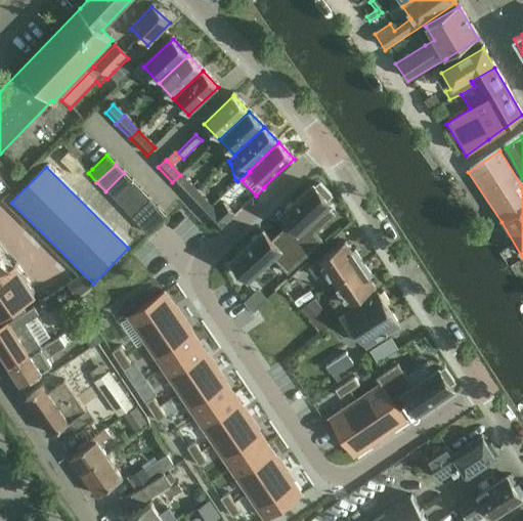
[(105,191),(114,200),(133,183),(124,173),(105,191)]
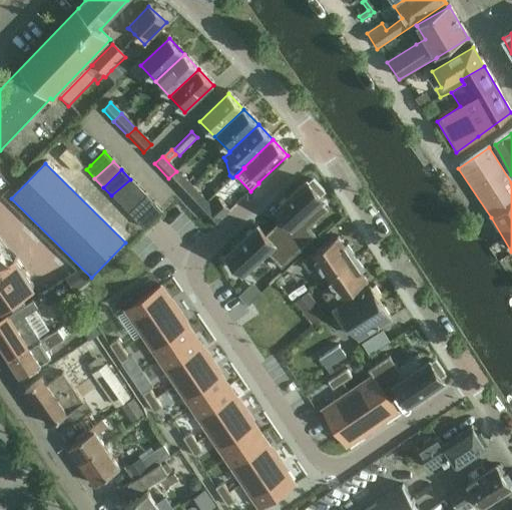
[(168,178),(183,194),(191,187),(176,171),(168,178)]
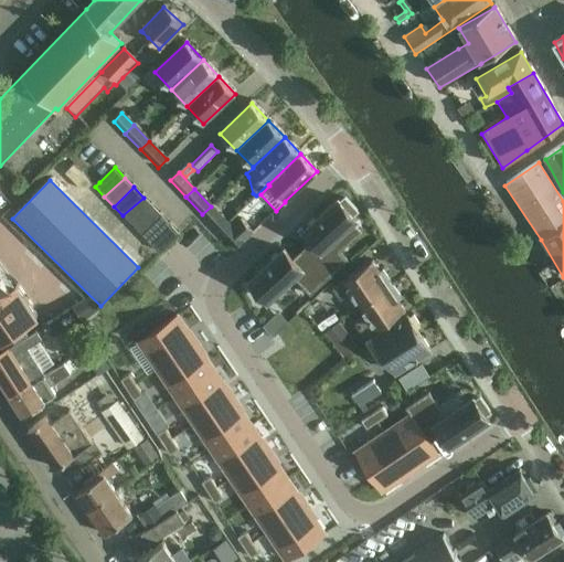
[(123,215),(131,225),(152,207),(144,198),(123,215)]
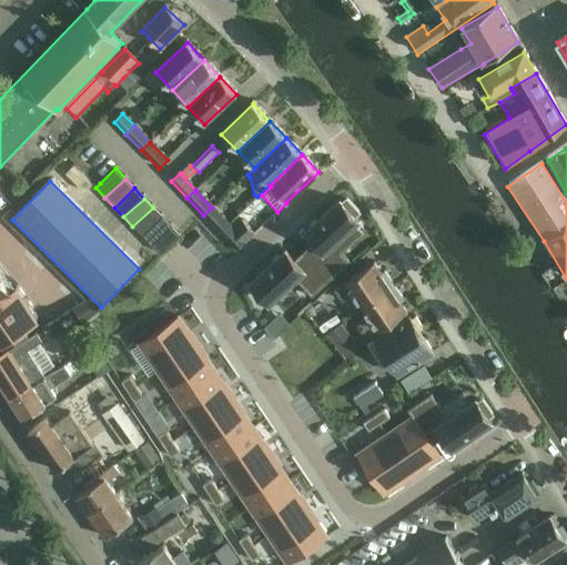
[(306,230),(303,233),(316,248),(317,249),(310,255),(331,279),(348,263),(333,246),(335,244),(360,222),(358,221),(355,215),(360,213),(348,200),(344,204),(341,200),(314,223),(306,230)]
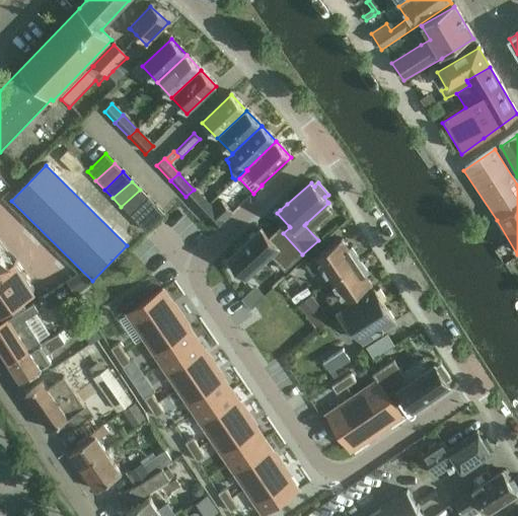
[(140,190),(121,207),(130,216),(149,198),(140,190)]
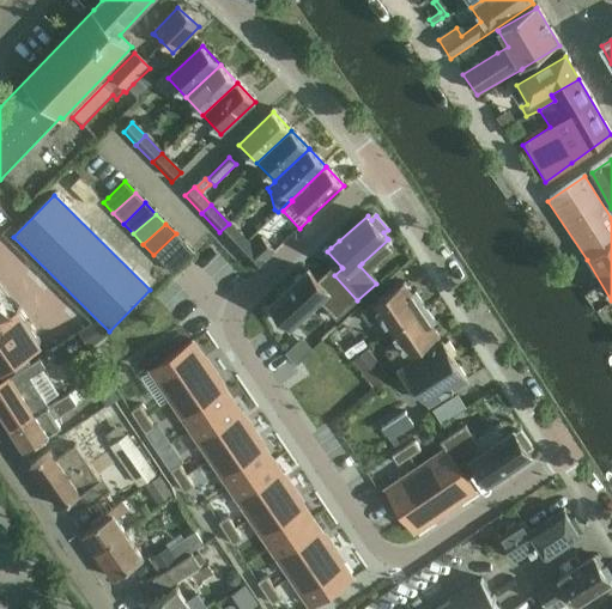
[(219,232),(237,251),(247,242),(229,224),(219,232)]
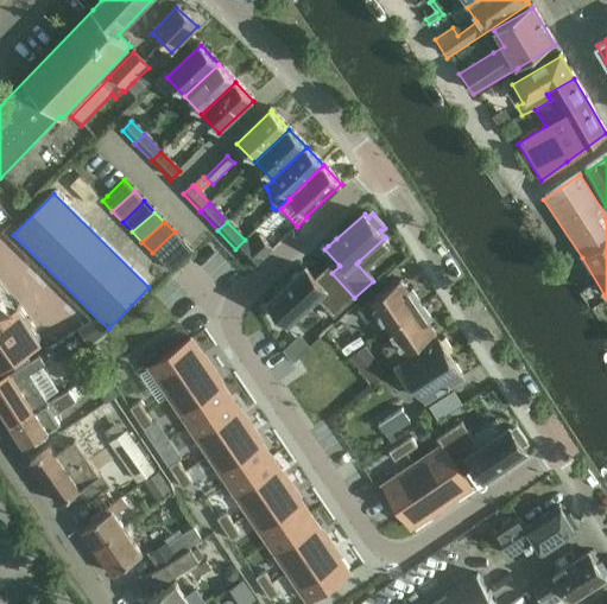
[(175,231),(152,253),(162,264),(183,242),(175,231)]
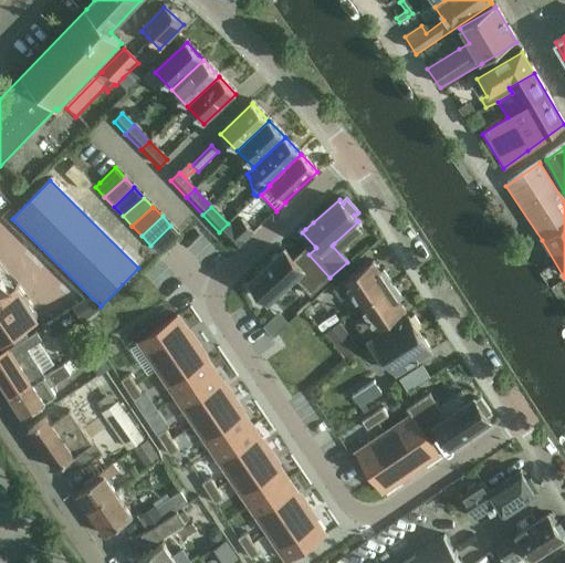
[(228,223),(219,232),(225,237),(223,238),(236,250),(252,236),(254,233),(253,233),(253,232),(241,220),(232,228),(228,223)]
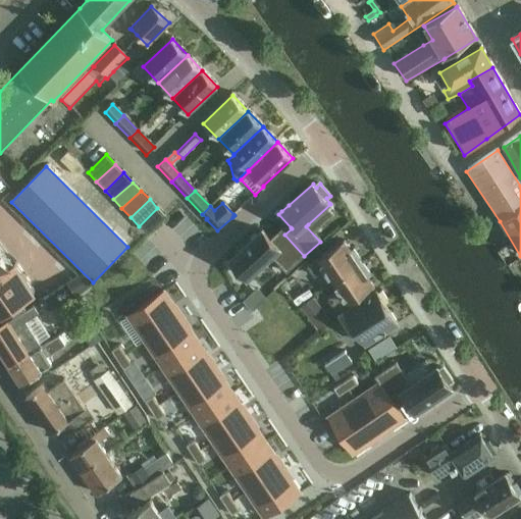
[(157,208),(139,226),(147,235),(166,217),(157,208)]
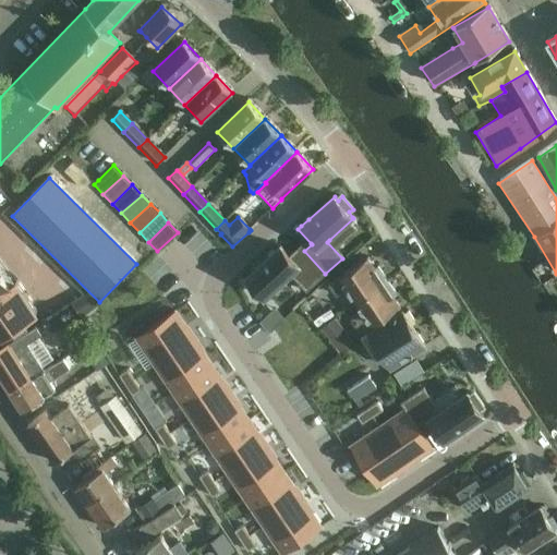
[(247,277),(244,280),(247,284),(258,296),(262,299),(263,300),(290,275),(306,292),(307,291),(325,274),(304,251),(293,261),(292,260),(280,246),(247,277)]
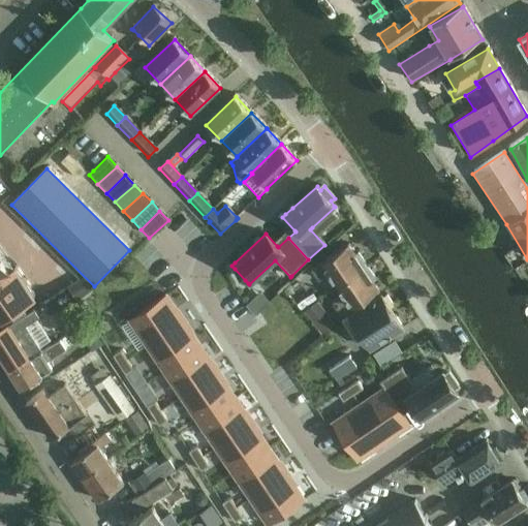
[(351,309),(378,291),(372,280),(374,279),(358,254),(355,255),(349,245),(311,271),(317,280),(328,274),(343,297),(333,303),(341,315),(350,308),(351,309)]
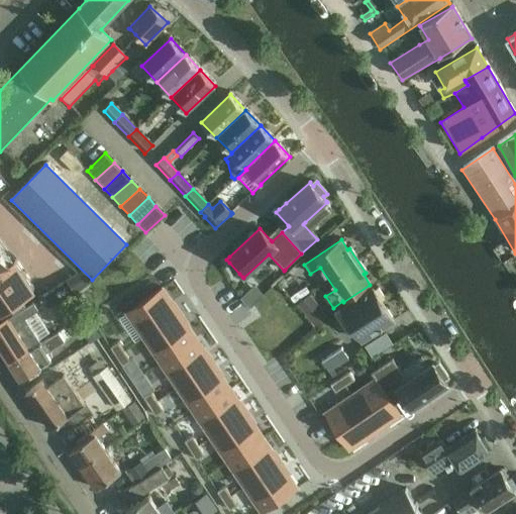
[(0,311),(11,305),(13,309),(25,301),(23,297),(33,290),(14,261),(9,265),(0,250),(0,311)]
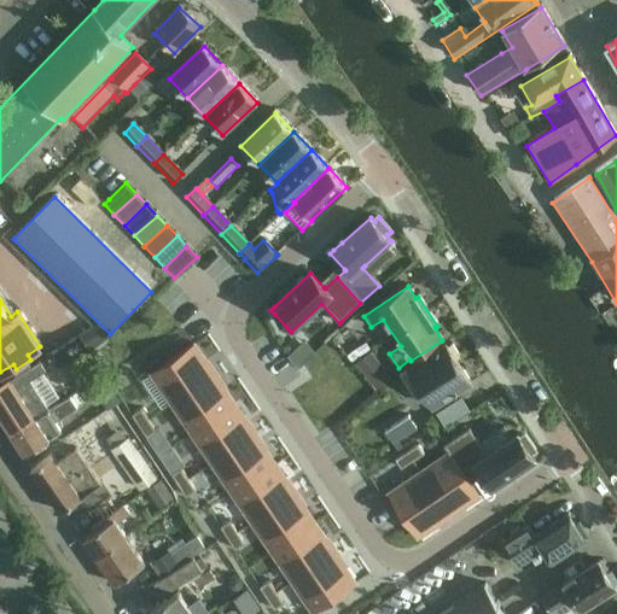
[(195,345),(153,374),(163,389),(161,390),(170,405),(211,378),(202,363),(205,361),(195,345)]
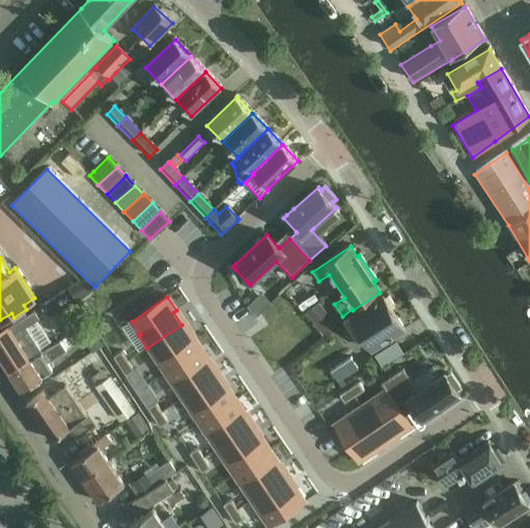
[(357,342),(363,338),(370,352),(405,331),(383,297),(350,317),(351,317),(343,322),(357,342)]
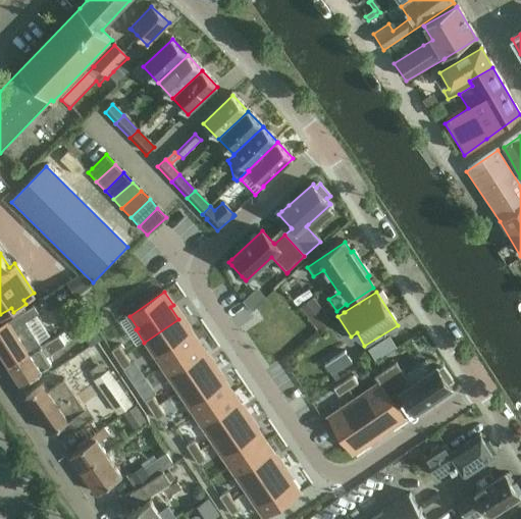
[(33,305),(0,325),(0,355),(9,369),(10,369),(9,368),(42,348),(43,348),(25,322),(38,314),(33,305)]
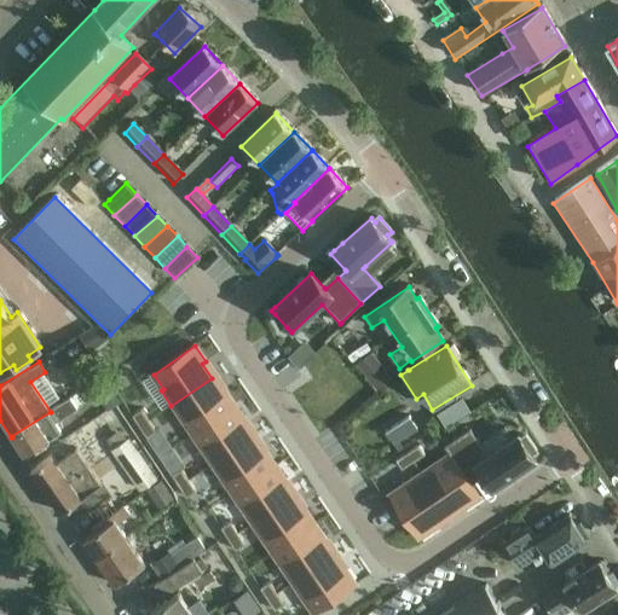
[(381,369),(367,381),(376,393),(391,382),(381,369)]
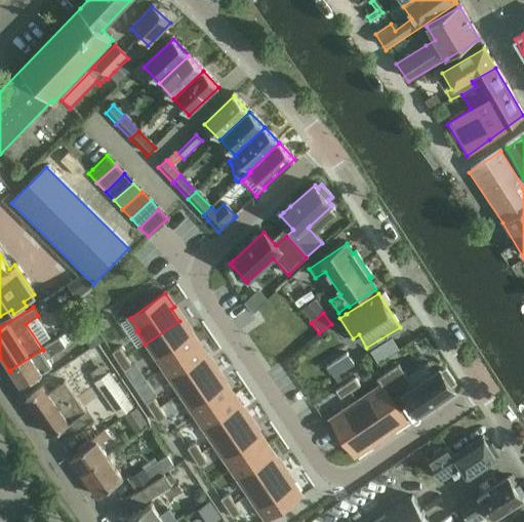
[(179,321),(145,345),(154,358),(156,357),(164,369),(200,345),(191,332),(189,333),(179,321)]
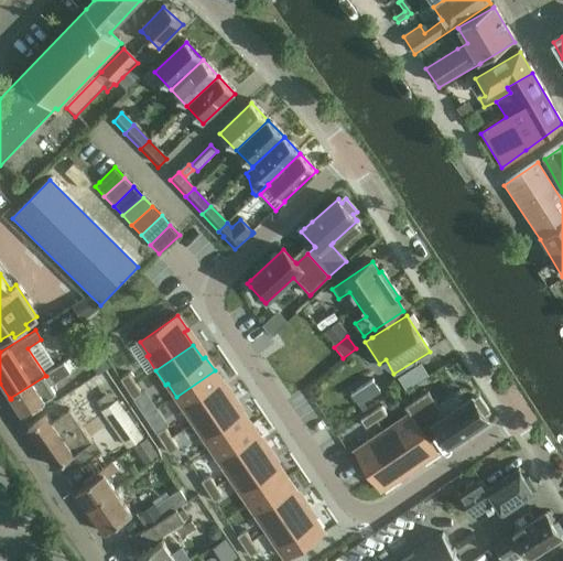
[(97,355),(86,362),(89,367),(97,377),(109,369),(99,354),(97,355)]
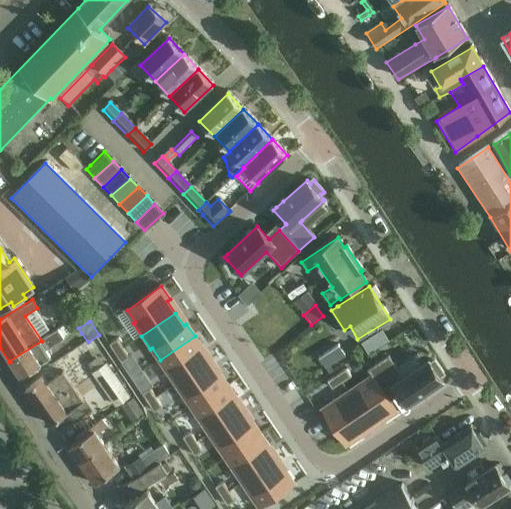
[(42,341),(41,341),(9,361),(10,362),(9,362),(22,382),(38,371),(36,369),(51,360),(46,352),(64,340),(58,331),(42,341)]
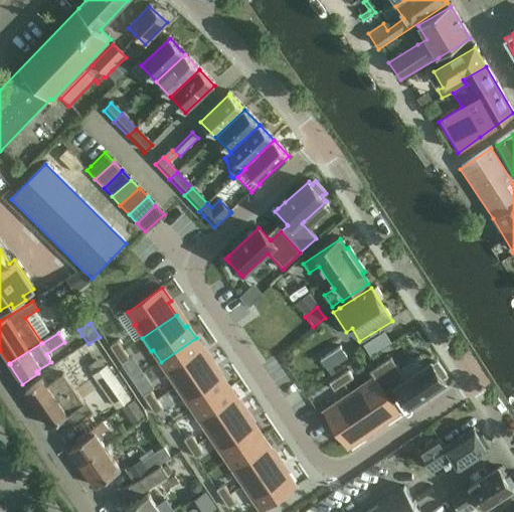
[(196,338),(161,362),(170,374),(167,375),(176,388),(178,386),(210,365),(202,353),(205,352),(196,338)]
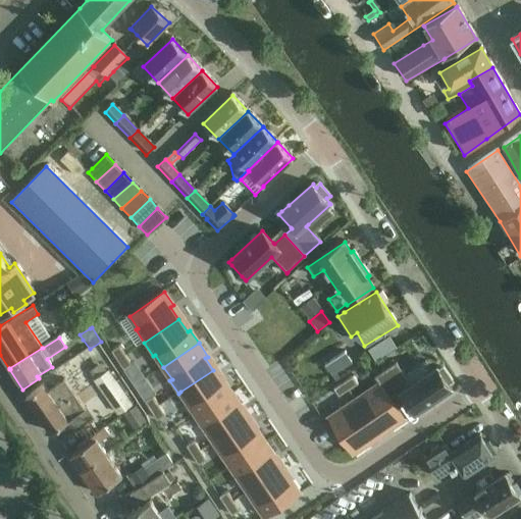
[(118,347),(110,353),(117,362),(124,357),(118,347)]
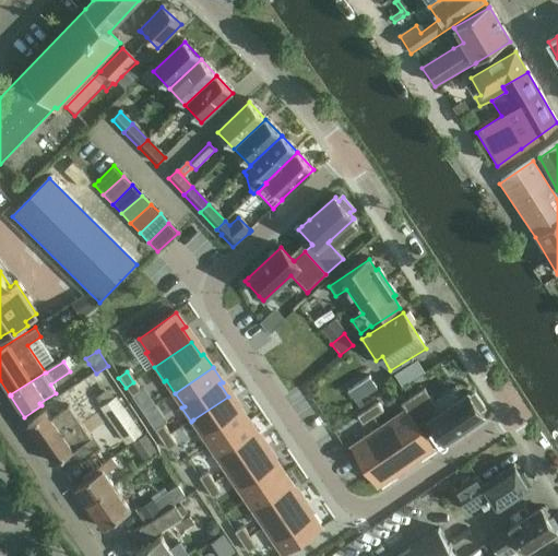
[(355,403),(376,391),(369,380),(348,393),(355,403)]
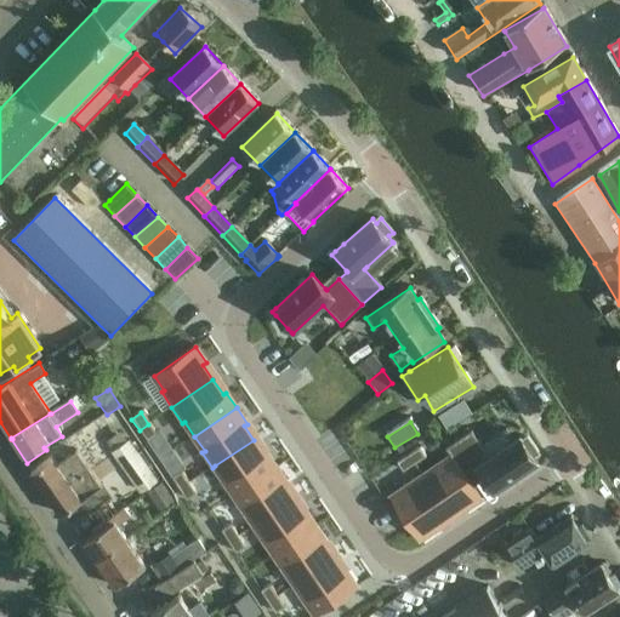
[(148,424),(140,430),(147,441),(157,435),(148,424)]
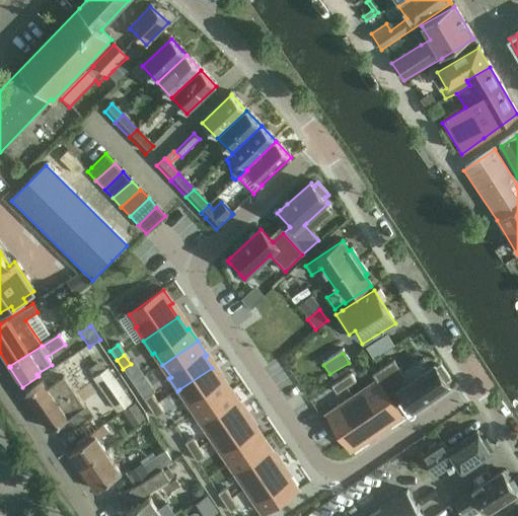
[(377,373),(374,375),(378,381),(394,406),(402,399),(412,414),(432,400),(450,388),(434,365),(407,382),(393,362),(377,373)]
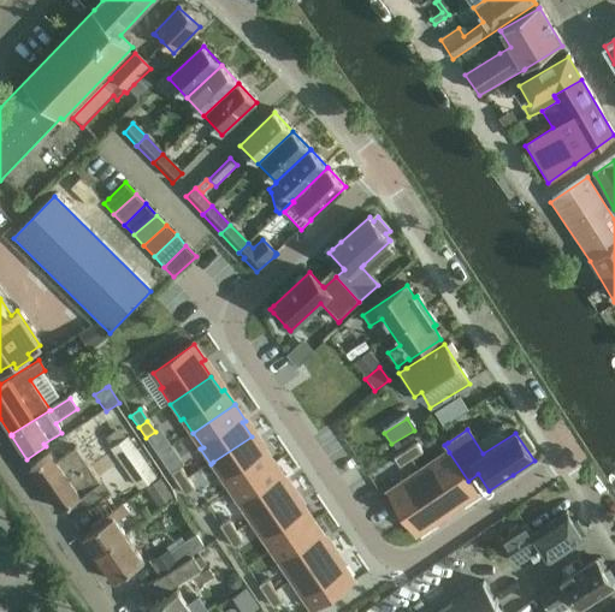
[(252,437),(213,462),(234,492),(275,464),(265,450),(261,451),(252,437)]
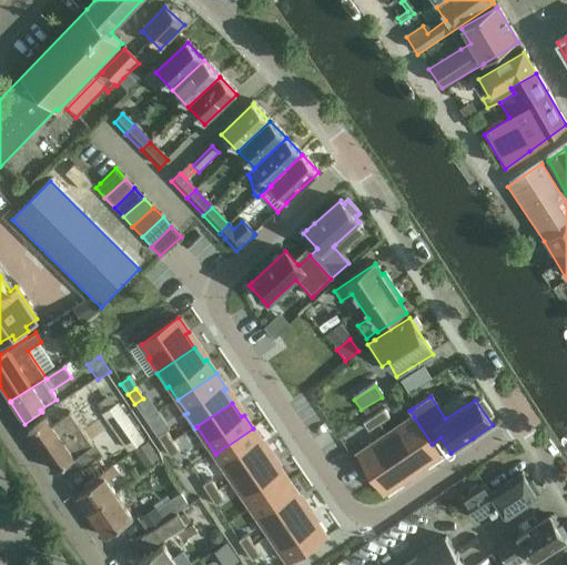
[(144,441),(119,405),(102,416),(128,452),(144,441)]
